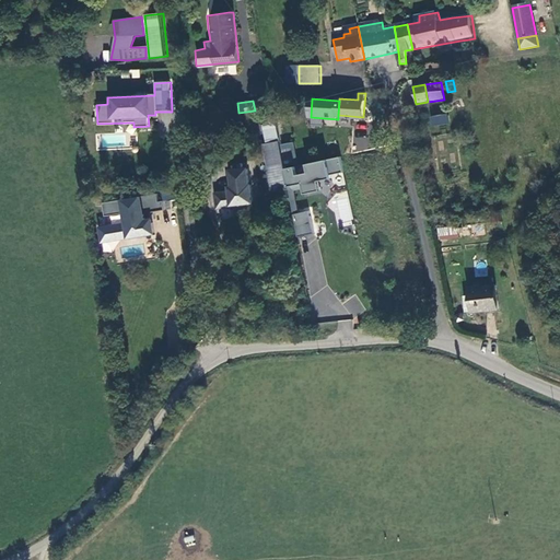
[(446,113),(429,116),(431,127),(448,123),(446,113)]
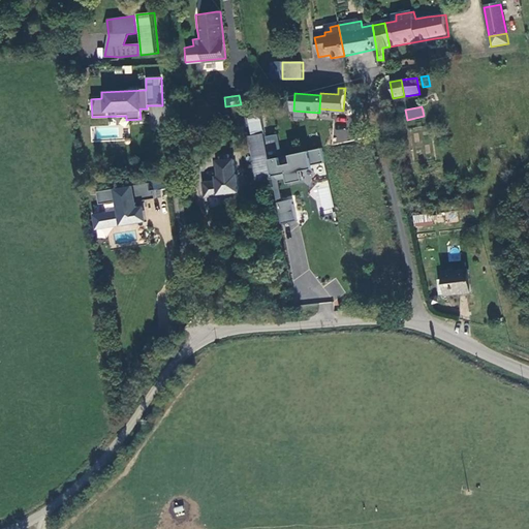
[(273,178),(260,109),(249,111),(253,135),(249,135),(257,181),(273,178)]
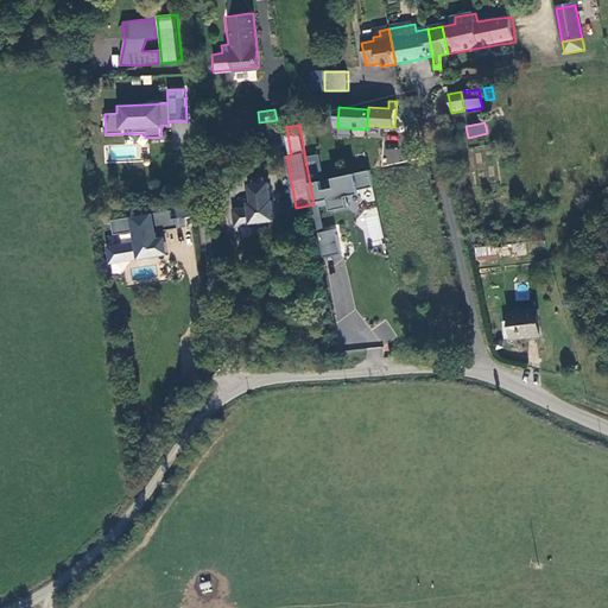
[(384,165),(404,162),(401,146),(381,150),(384,165)]
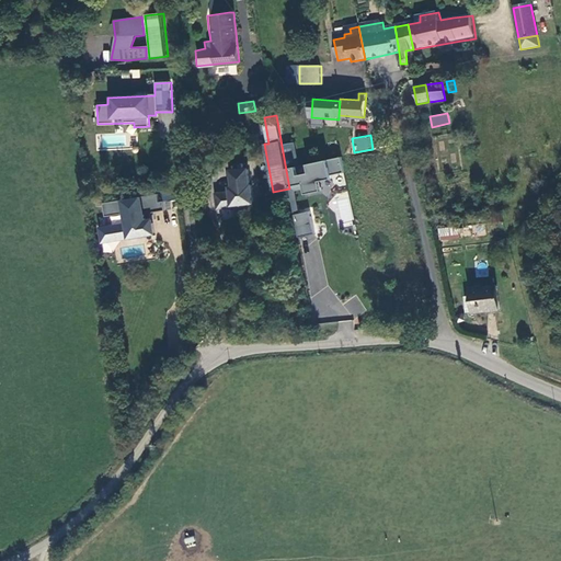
[(296,142),(283,145),(287,167),(300,163),(296,142)]
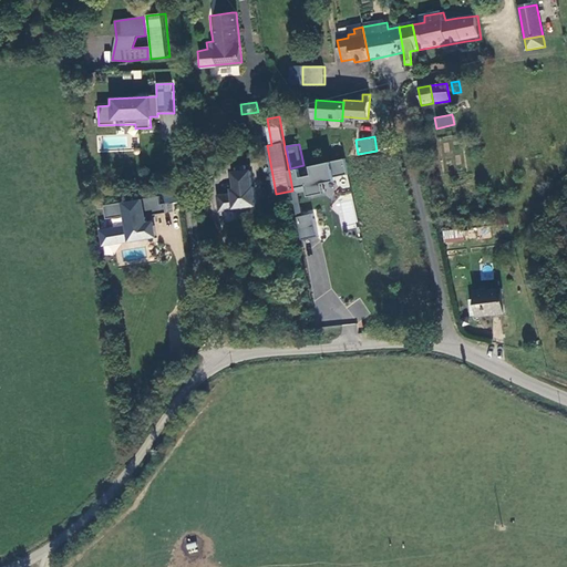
[(301,168),(290,171),(295,188),(309,185),(311,196),(327,193),(325,183),(338,181),(337,177),(349,174),(346,160),(312,166),(315,175),(302,177),(301,168)]
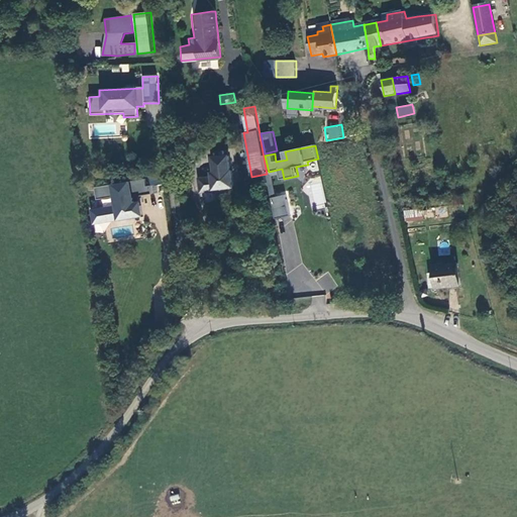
[(229,154),(209,157),(212,176),(198,178),(201,193),(234,189),(229,154)]
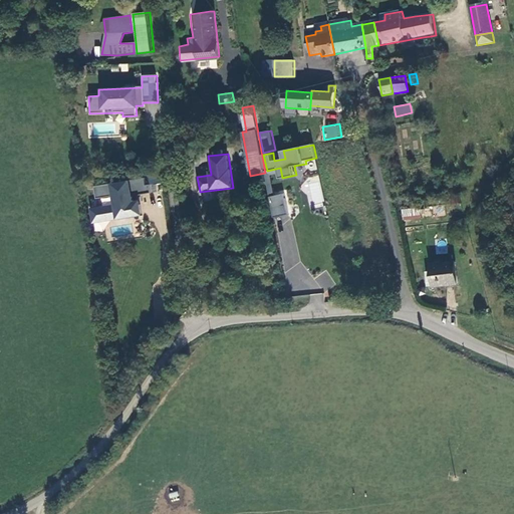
[(308,177),(313,208),(323,207),(319,176),(308,177)]
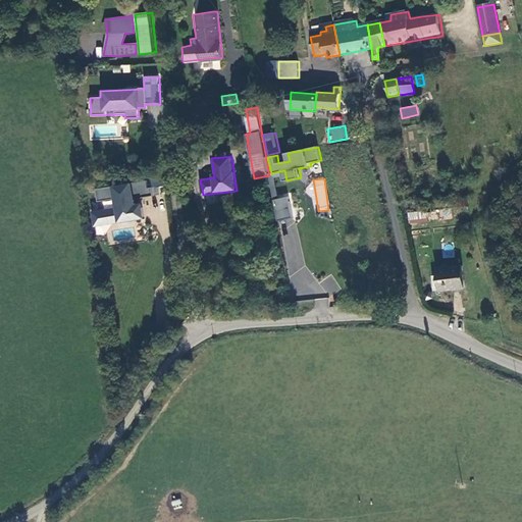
[(146,183),(133,184),(135,199),(153,196),(152,188),(147,189),(146,183)]
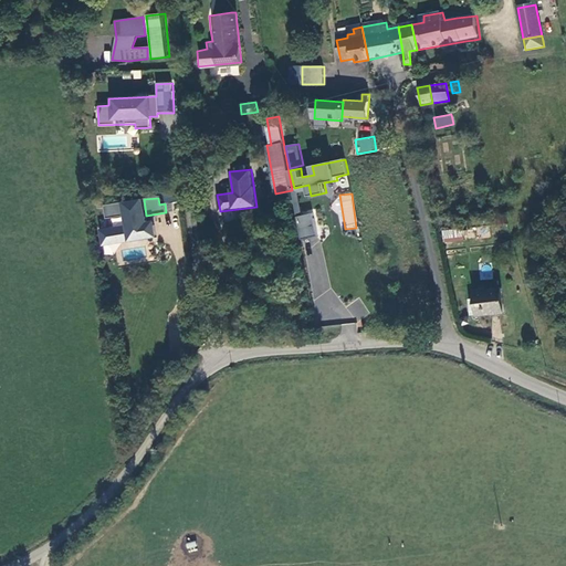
[(144,199),(119,203),(123,226),(98,229),(101,245),(156,238),(154,221),(147,221),(146,216),(144,199)]
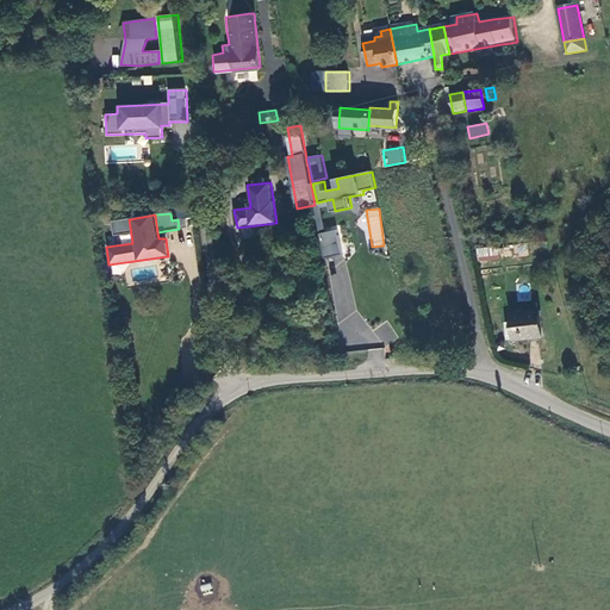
[(126,219),(111,222),(113,235),(129,232),(126,219)]
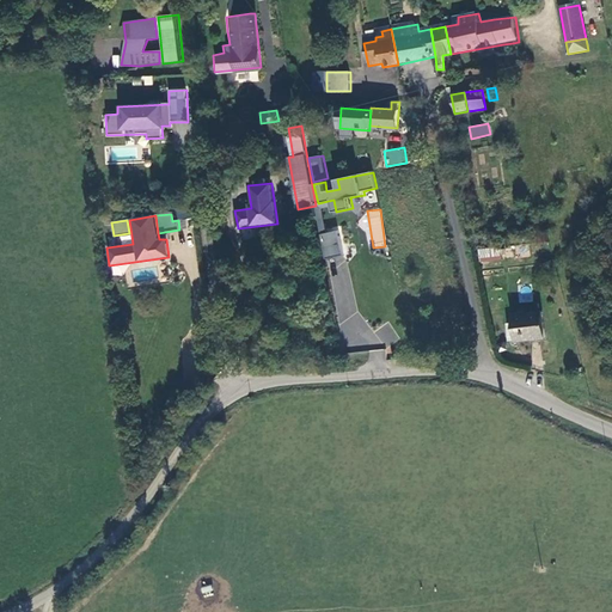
[(338,231),(323,234),(328,258),(344,255),(338,231)]
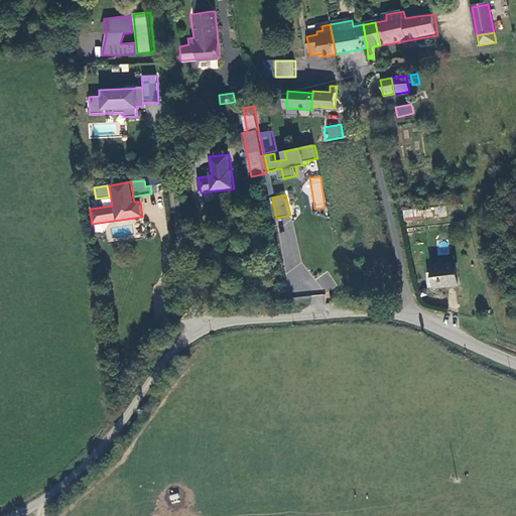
[(446,207),(435,208),(436,217),(447,216),(446,207)]
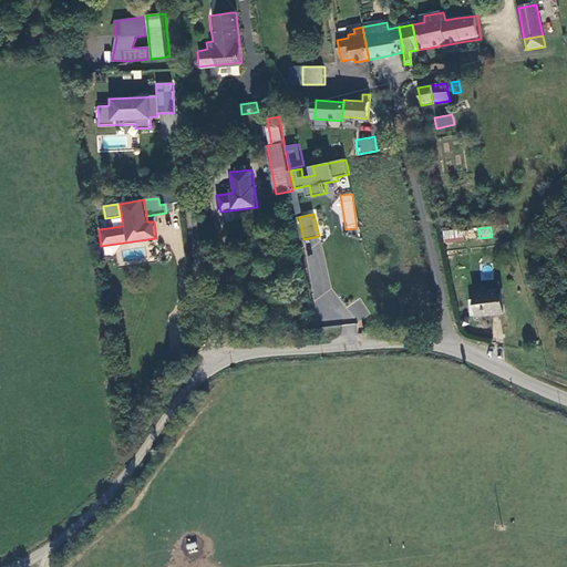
[(464,240),(463,232),(447,234),(449,243),(464,240)]
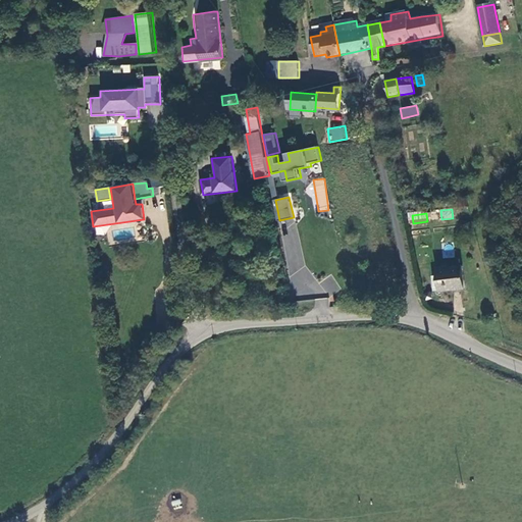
[(472,222),(460,223),(461,230),(473,228),(472,222)]
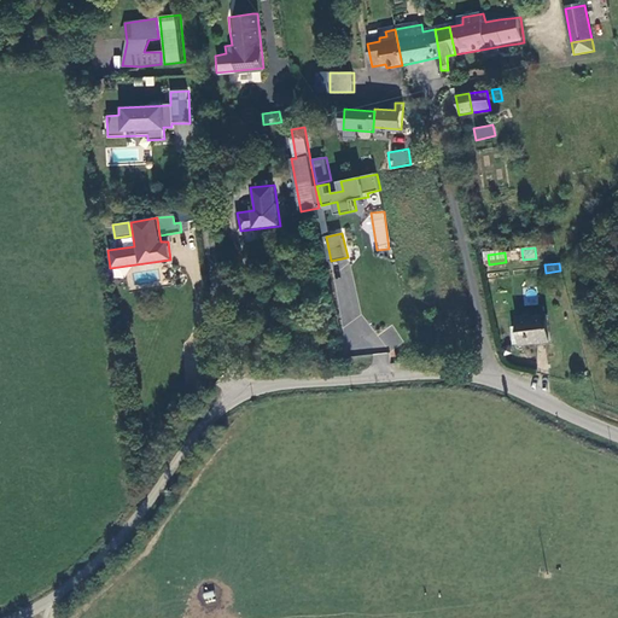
[(549,342),(547,314),(517,318),(518,325),(520,344),(549,342)]
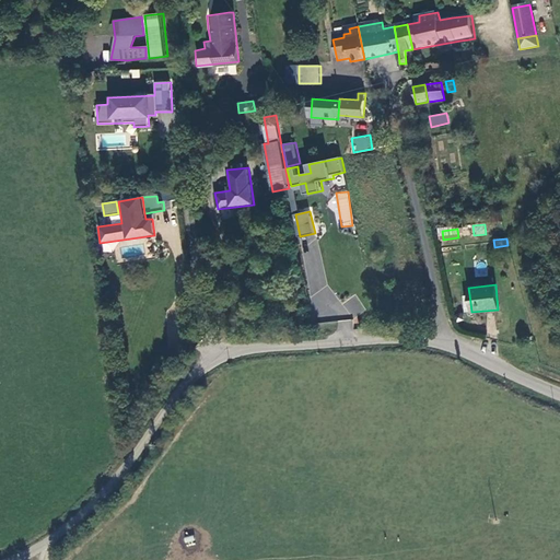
[(494,331),(496,315),(488,314),(487,330),(494,331)]
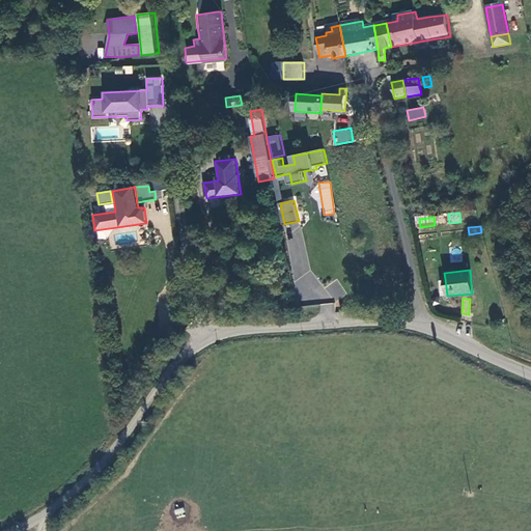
[(184,508),(174,509),(175,518),(185,516),(184,508)]
